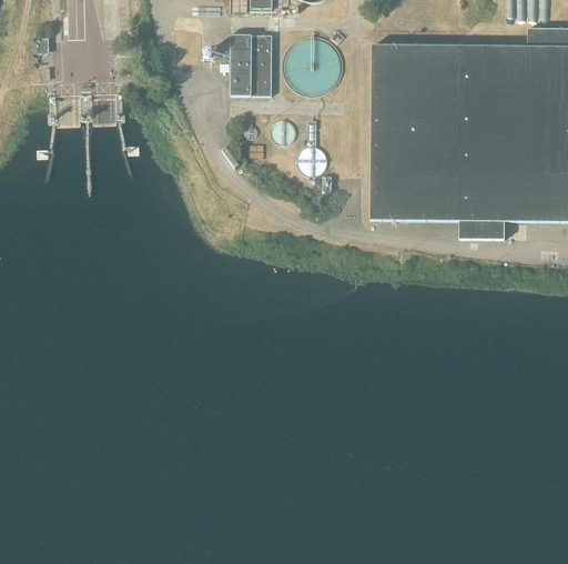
[(272,13),(272,0),(250,0),(250,12),(272,13)]
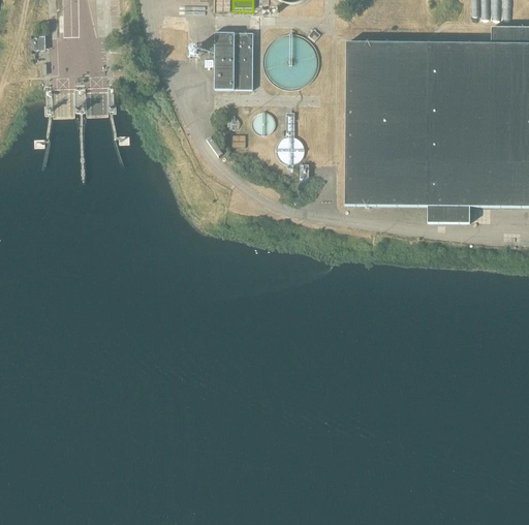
[(528,25),(491,25),(491,41),(346,40),(345,203),(428,204),(427,220),(448,221),(448,204),(528,205),(528,25)]
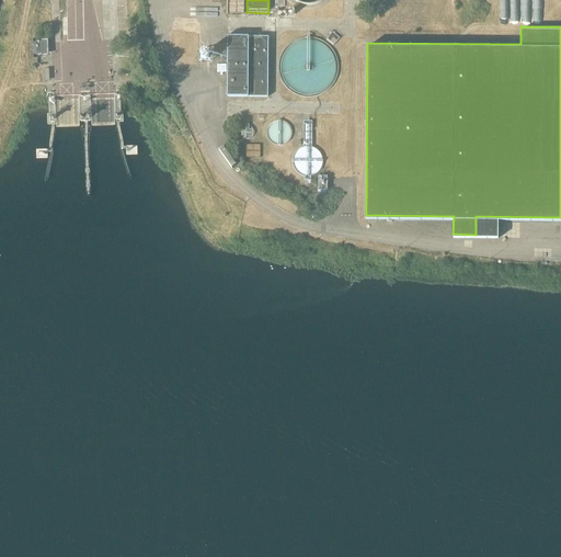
[(332,27),(327,35),(333,41),(340,34),(332,27)]
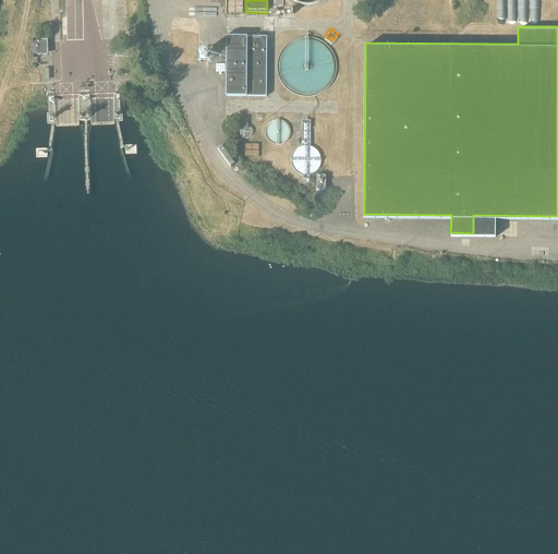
[(267,33),(247,33),(227,32),(226,92),(266,93),(267,33)]
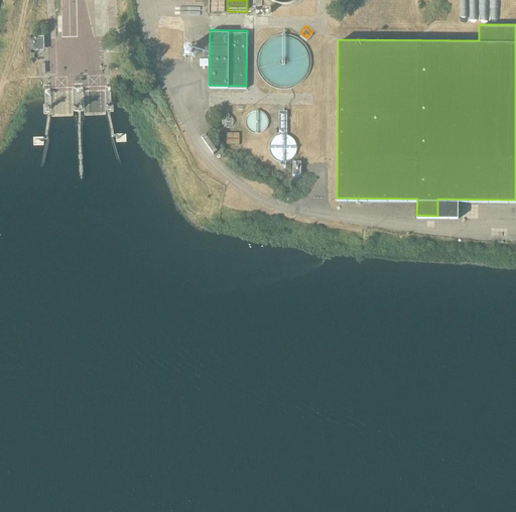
[(30,35),(29,35),(30,46),(33,46),(35,46),(43,46),(43,33),(35,34),(32,34),(32,35),(30,35)]
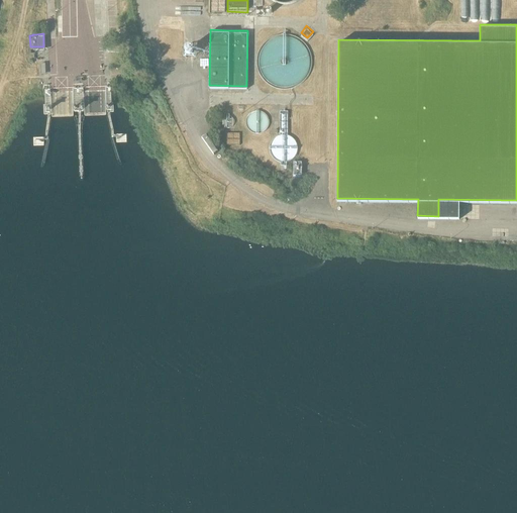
[(134,47),(126,50),(131,62),(138,59),(134,47)]
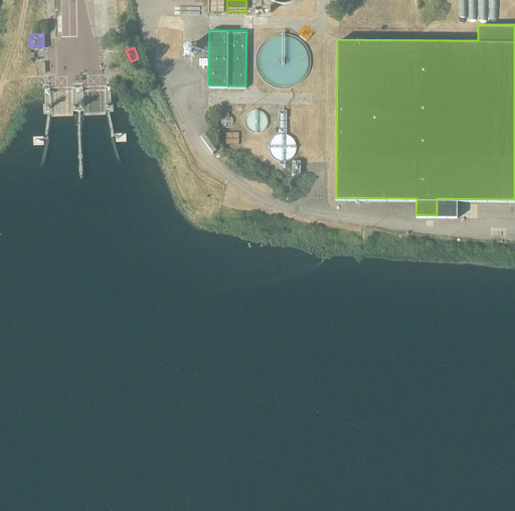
[(301,171),(301,158),(293,158),(293,171),(301,171)]
